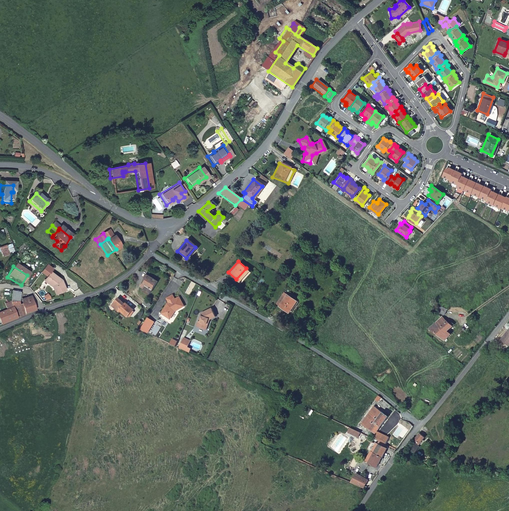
[(41,274),(46,278),(43,282),(47,285),(50,288),(54,298),(64,294),(60,282),(49,274),(52,271),(46,266),(41,274)]
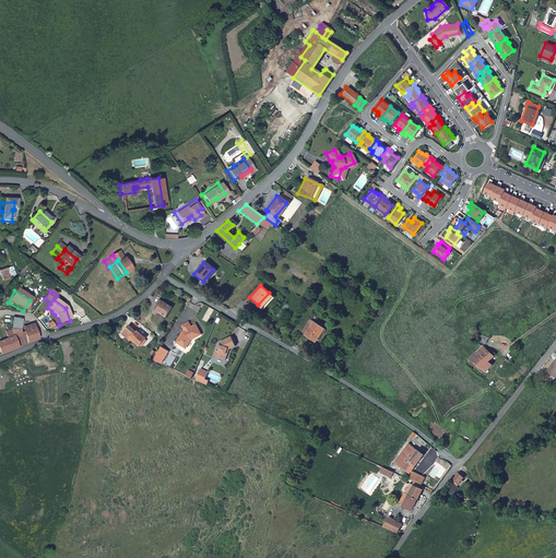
[(154,316),(161,323),(168,309),(158,304),(154,311),(156,315),(154,316)]
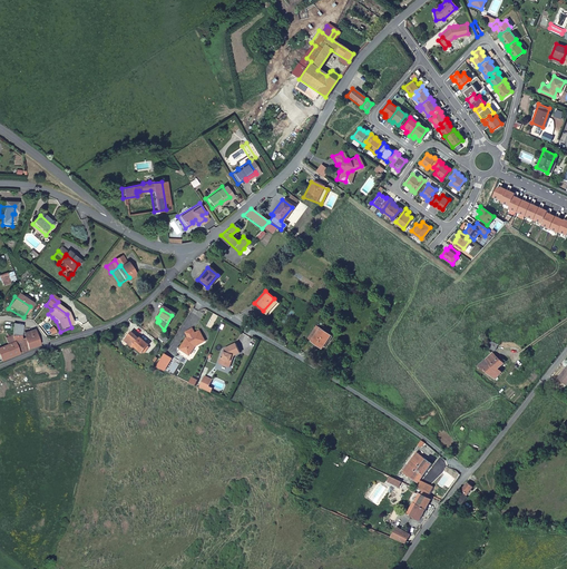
[(156,326),(164,330),(157,322),(159,321),(157,317),(156,315),(153,322),(157,324),(156,326)]
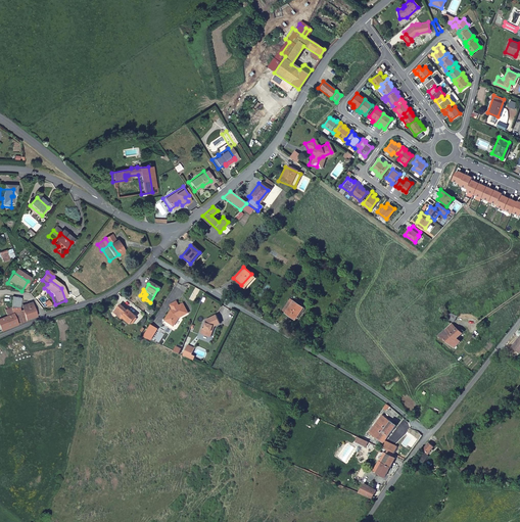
[(7,299),(7,311),(16,310),(16,300),(8,299),(7,299)]
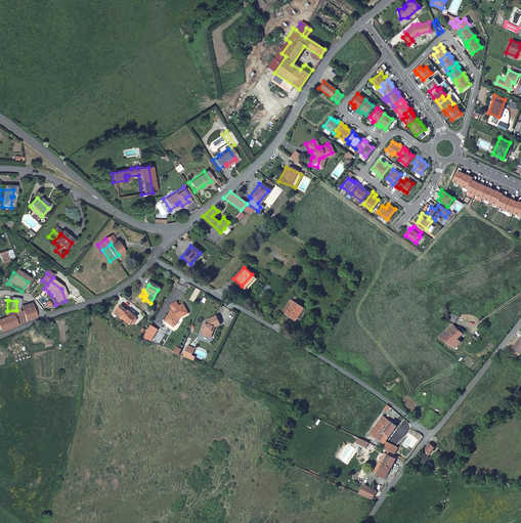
[(290,300),(281,312),(294,320),(302,308),(290,300)]
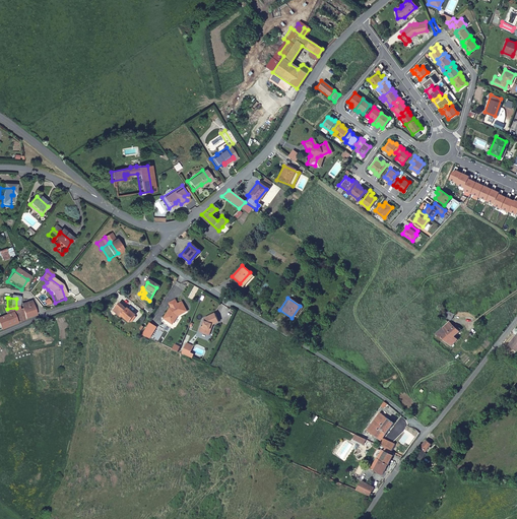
[(180,304),(175,306),(173,302),(168,305),(170,309),(169,310),(163,319),(171,325),(175,317),(175,316),(176,316),(176,317),(184,312),(180,304)]
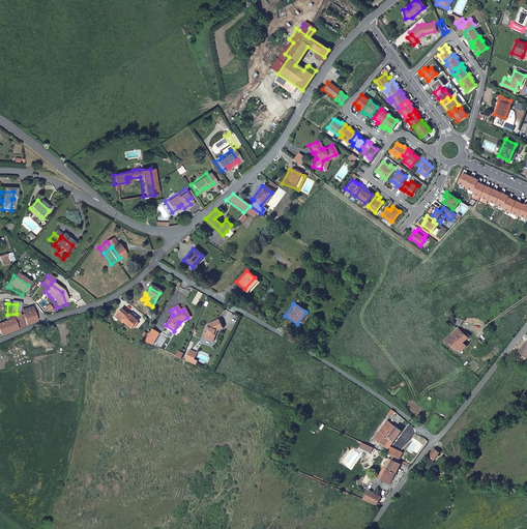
[(18,317),(21,327),(31,324),(28,311),(27,310),(20,313),(20,314),(20,317),(18,317)]
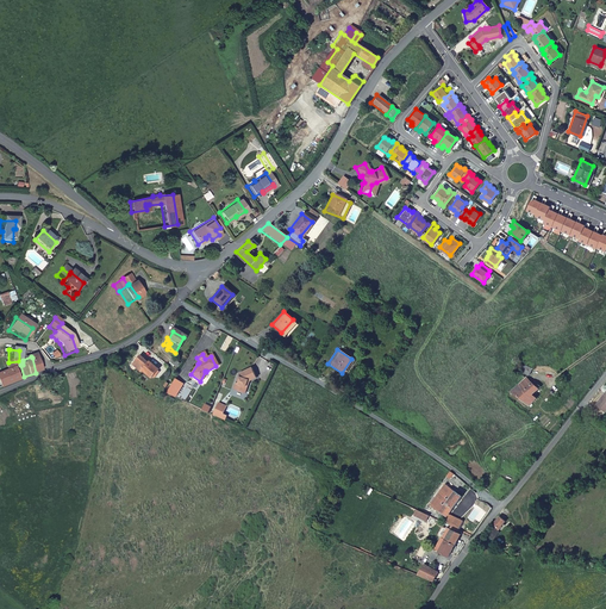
[(144,366),(136,359),(129,367),(137,374),(138,373),(148,380),(155,372),(147,364),(144,366)]
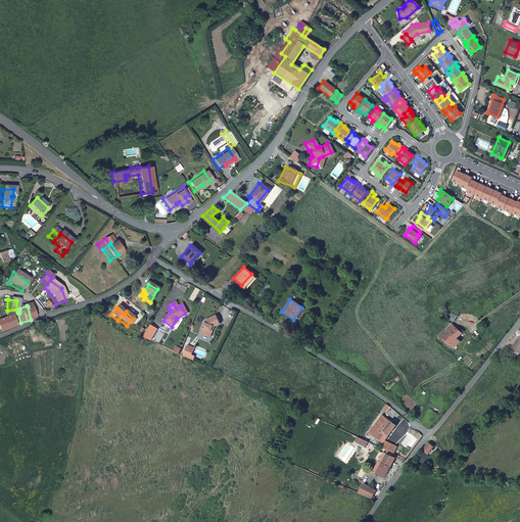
[(16,310),(7,311),(9,318),(12,328),(20,325),(20,323),(17,313),(19,313),(19,310),(16,310)]
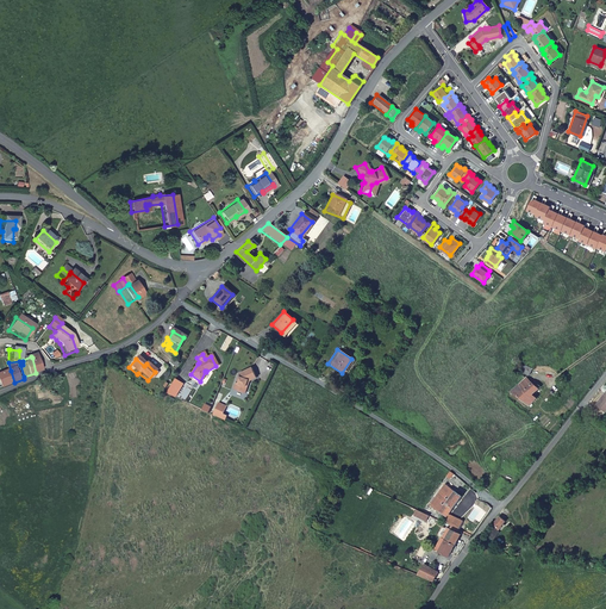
[(1,366),(4,372),(0,373),(0,386),(13,383),(14,383),(11,371),(8,362),(1,366)]
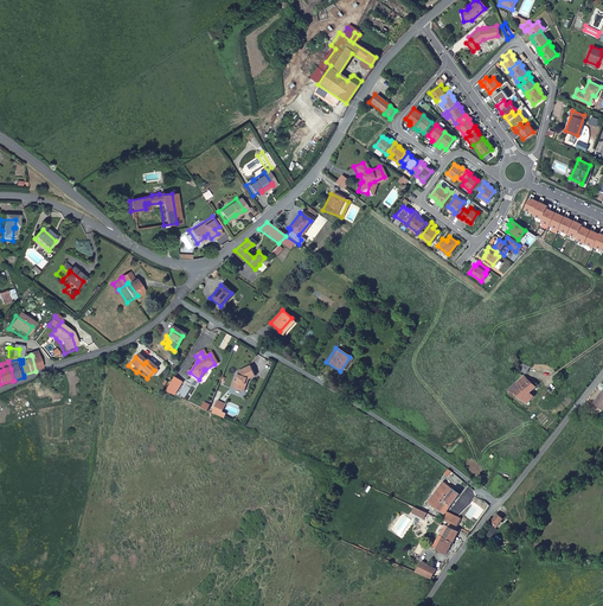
[(251,376),(247,367),(235,372),(229,388),(241,393),(243,386),(242,386),(243,380),(245,380),(251,376)]
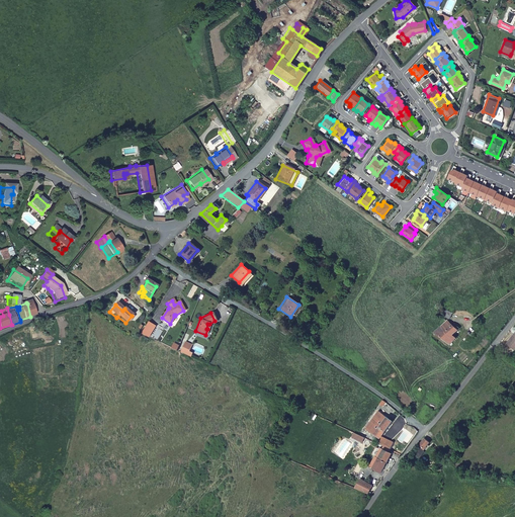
[(446,320),(439,327),(443,329),(449,323),(446,320)]
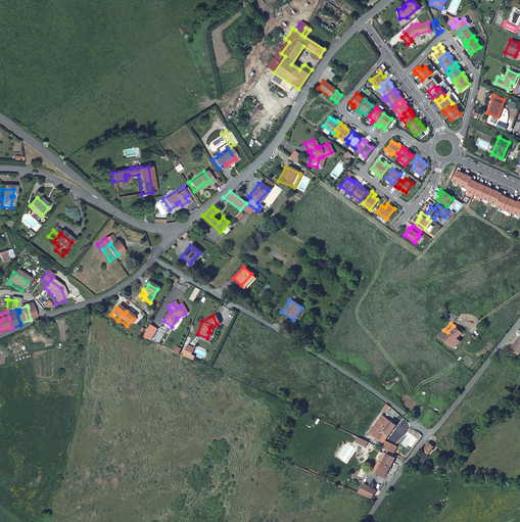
[(434,335),(451,348),(457,341),(453,337),(461,330),(459,328),(457,329),(454,326),(447,332),(443,330),(441,328),(434,335)]
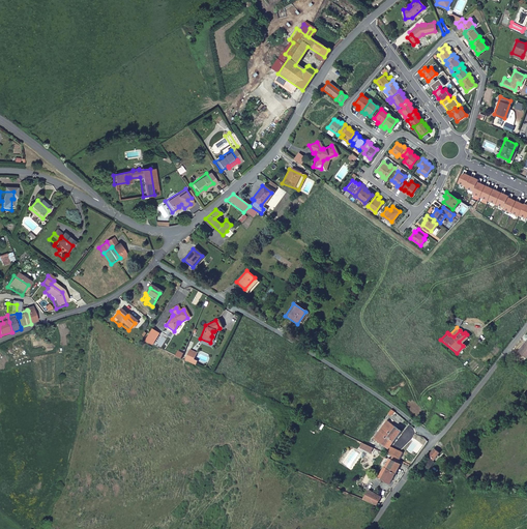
[(155,335),(148,331),(141,344),(148,347),(155,335)]
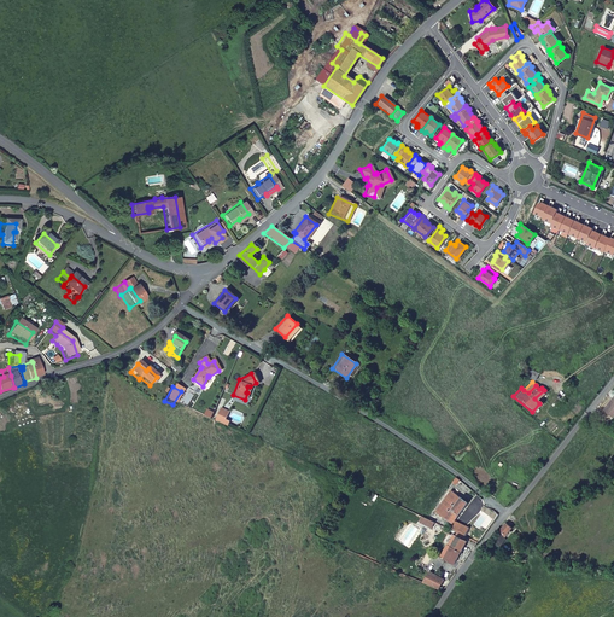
[(513,396),(521,388),(518,386),(510,395),(513,396)]
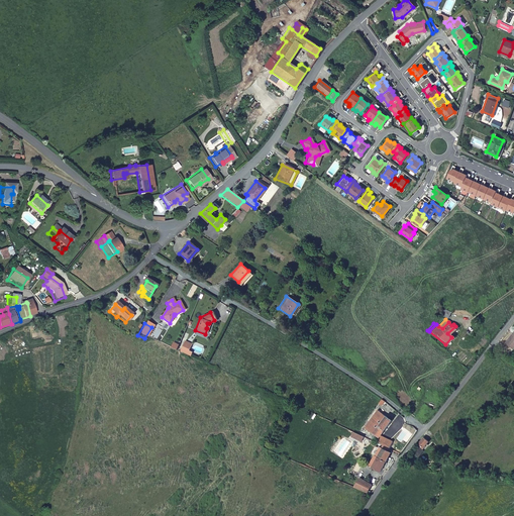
[(513,329),(503,342),(510,349),(513,345),(513,329)]
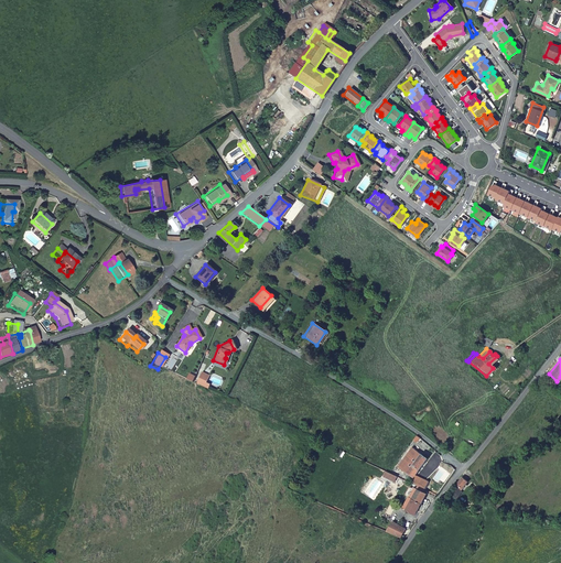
[(198,375),(195,381),(203,385),(206,378),(198,375)]
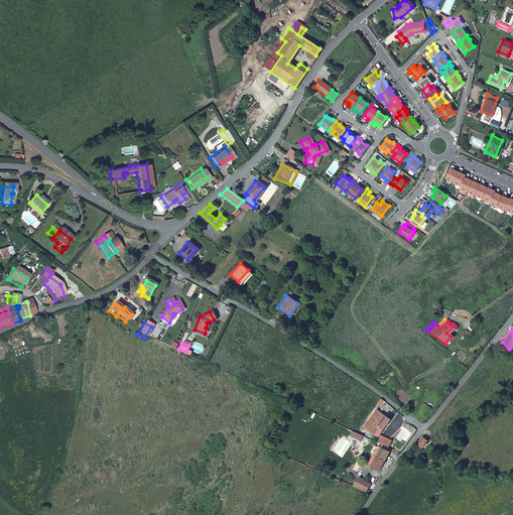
[(178,349),(176,353),(186,357),(188,353),(185,352),(178,349)]
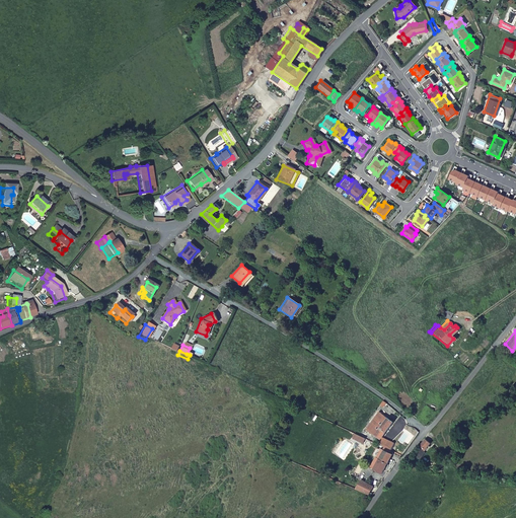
[(390,424),(377,414),(364,431),(376,440),(377,441),(378,439),(385,431),(388,427),(390,424)]
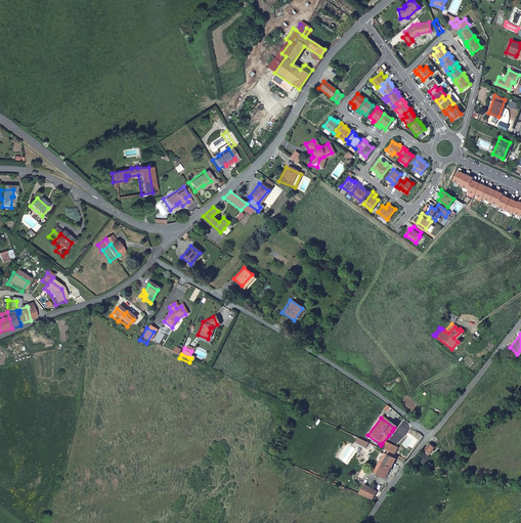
[(356,440),(354,444),(364,449),(366,445),(357,440),(356,440)]
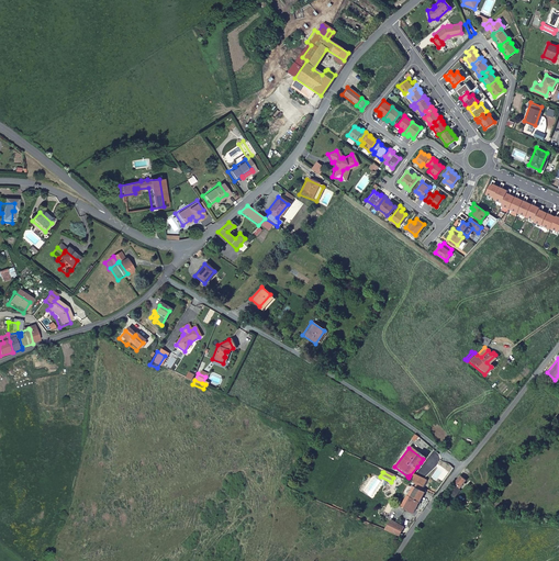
[(413,486),(416,480),(410,475),(409,478),(407,477),(404,482),(413,486)]
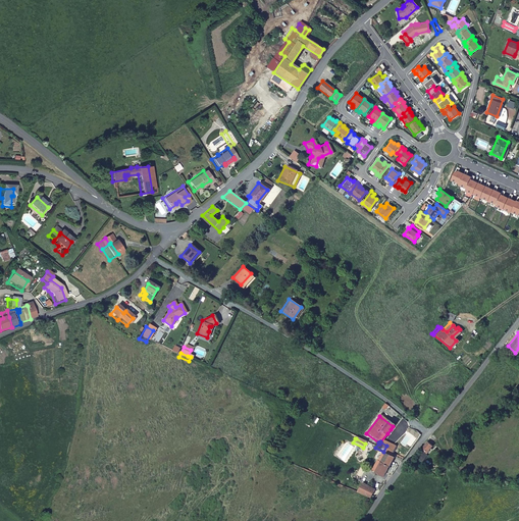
[(424,445),(416,455),(423,460),(430,450),(424,445)]
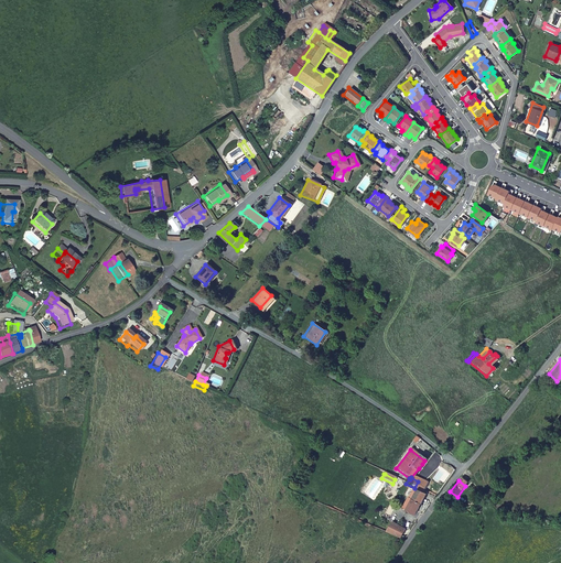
[(409,489),(399,510),(412,517),(422,496),(419,495),(421,491),(419,490),(414,488),(412,491),(409,489)]
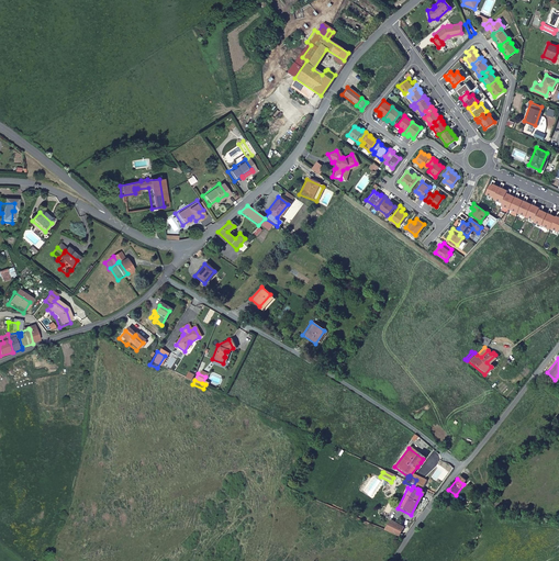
[(383,530),(383,531),(397,538),(398,536),(400,530),(393,526),(387,524),(383,530)]
